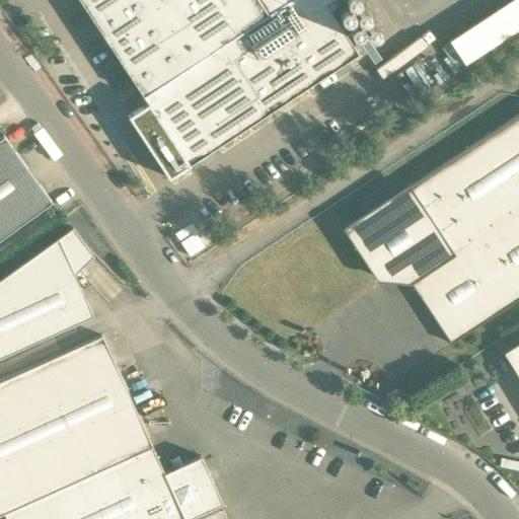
[(78,0),(188,166),(357,55),(324,5),(331,0),(78,0)]
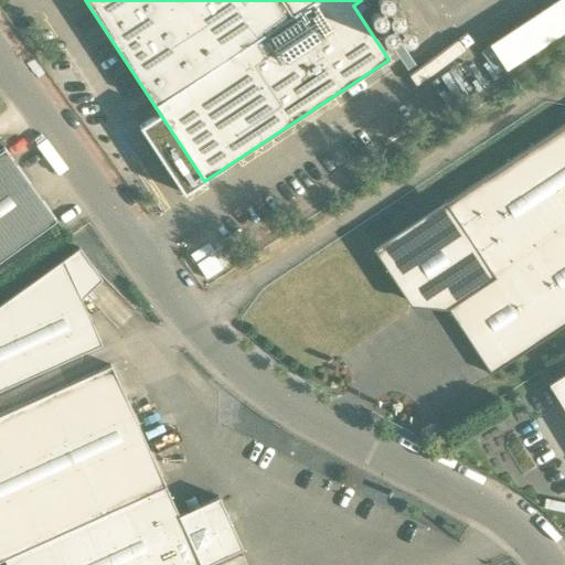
[(564,0),(557,0),(489,45),(505,71),(564,31),(564,0)]
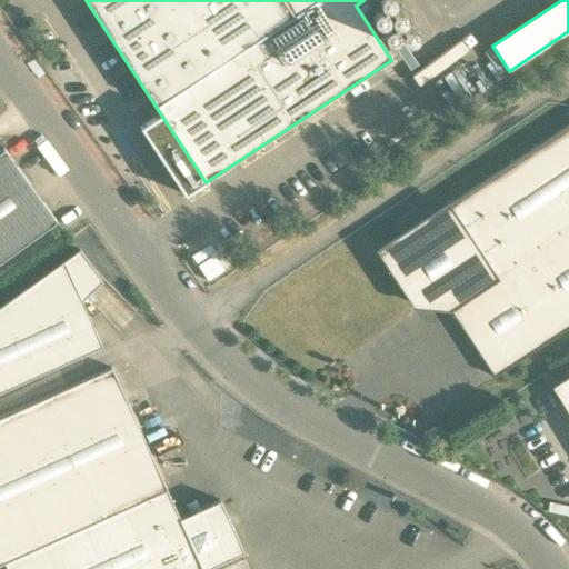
[(568,126),(378,252),(413,306),(448,309),(493,378),(568,328),(568,126)]
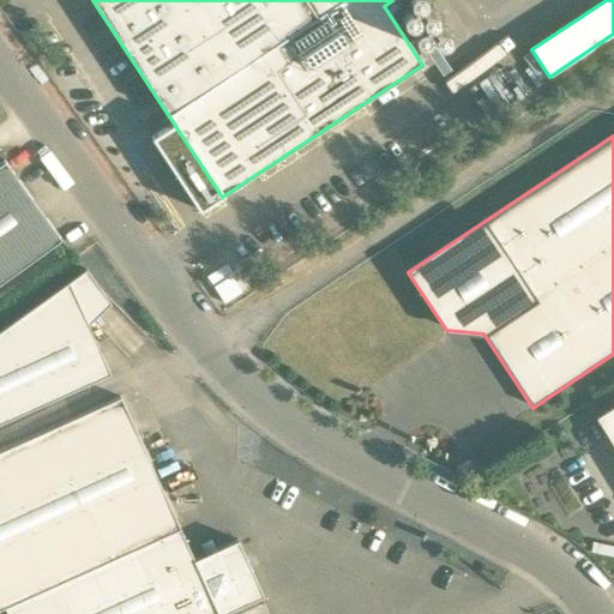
[(4,162),(0,164),(0,283),(60,240),(4,162)]
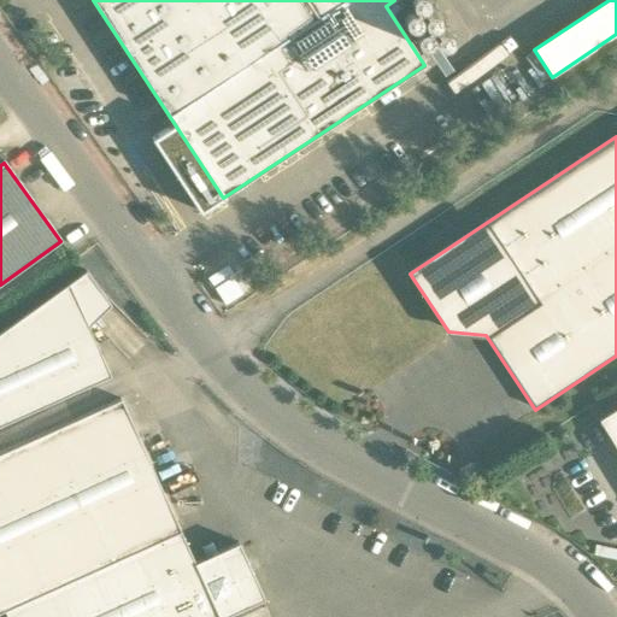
[(68,285),(0,333),(0,425),(110,377),(68,285)]
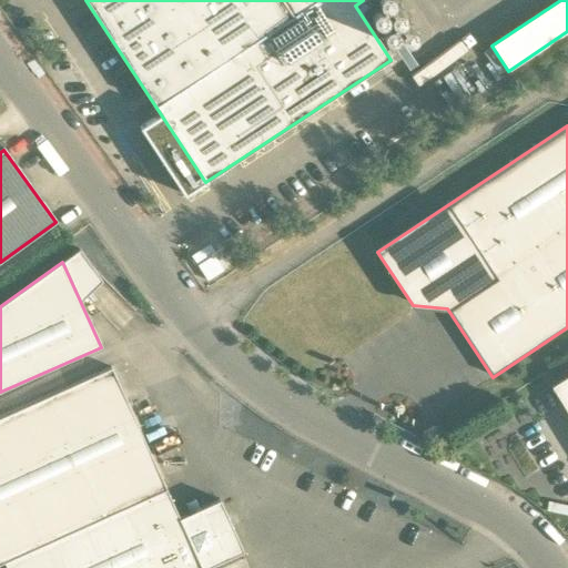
[(0,417),(0,564),(3,563),(165,489),(111,368),(0,417)]
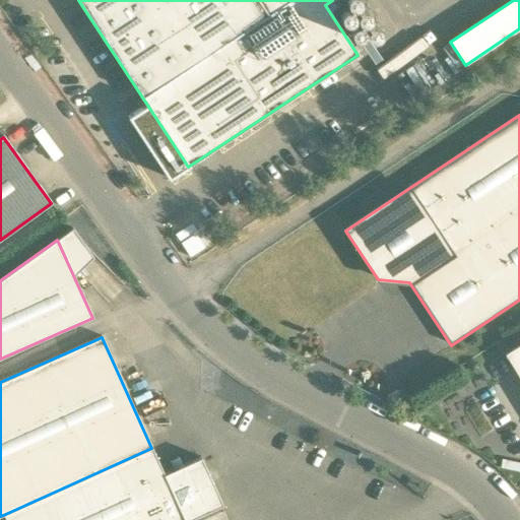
[(519,343),(504,354),(519,381),(519,343)]
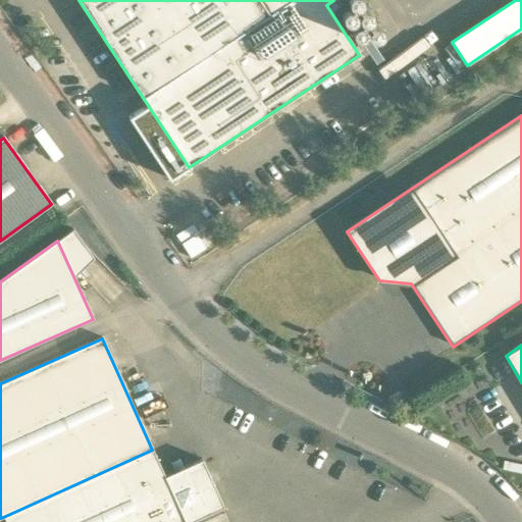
[(152,450),(3,517),(5,521),(190,521),(222,508),(201,460),(164,477),(152,450)]
